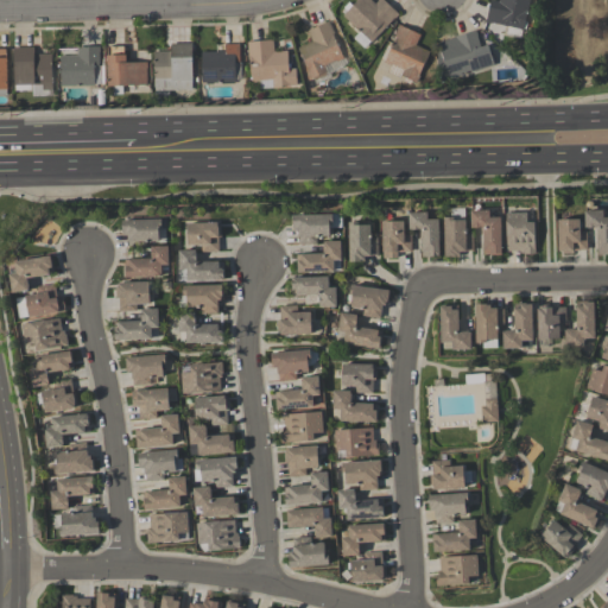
[(382,0),(399,16),(396,19),(394,18),(365,49),(353,38),(359,32),(342,17),(343,14),(341,12),(344,10),(343,8),(348,2),(352,6),(358,0),(369,0),(374,4),(378,0),(382,0)]
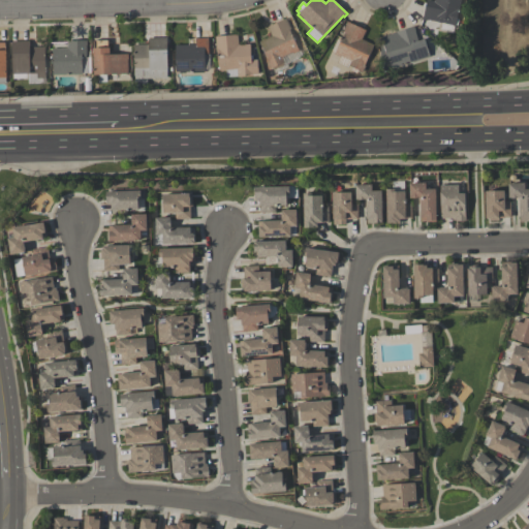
[(423,20),(426,0),(434,2),(434,0),(460,0),(457,19),(459,19),(457,26),(455,25),(454,34),(440,31),(441,24),(423,20)]
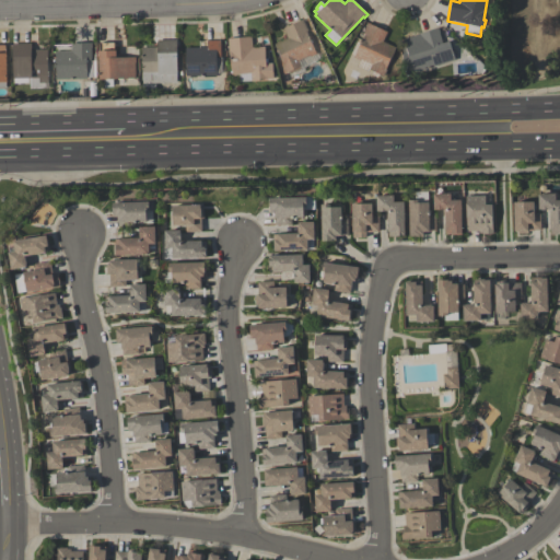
[(282,28),(302,20),(307,32),(305,32),(316,55),(299,62),(301,66),(299,67),(300,70),(290,74),(289,71),(286,73),(282,67),(284,66),(273,45),(287,38),(282,28)]
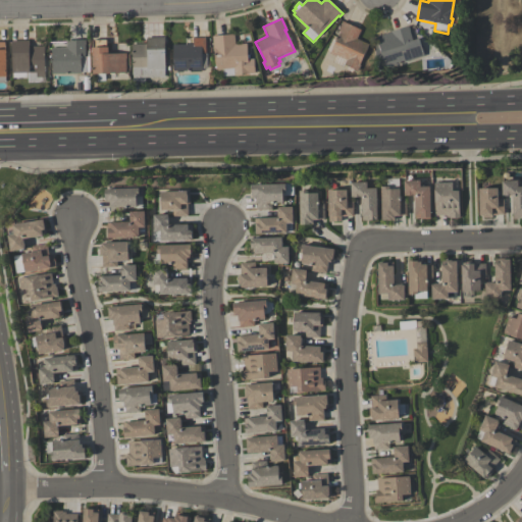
[(361,31),(357,39),(369,45),(359,65),(360,65),(358,71),(354,70),(352,73),(346,70),(348,66),(345,65),(344,67),(332,62),(335,57),(329,54),(330,53),(326,51),(332,39),(335,40),(338,33),(337,33),(343,21),(361,31)]
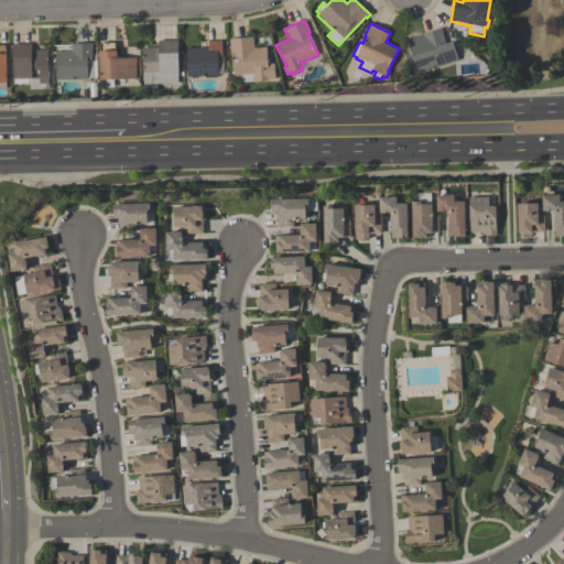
[(458,61),(409,76),(405,64),(405,50),(409,49),(405,40),(441,29),(446,44),(453,42),(458,61)]
